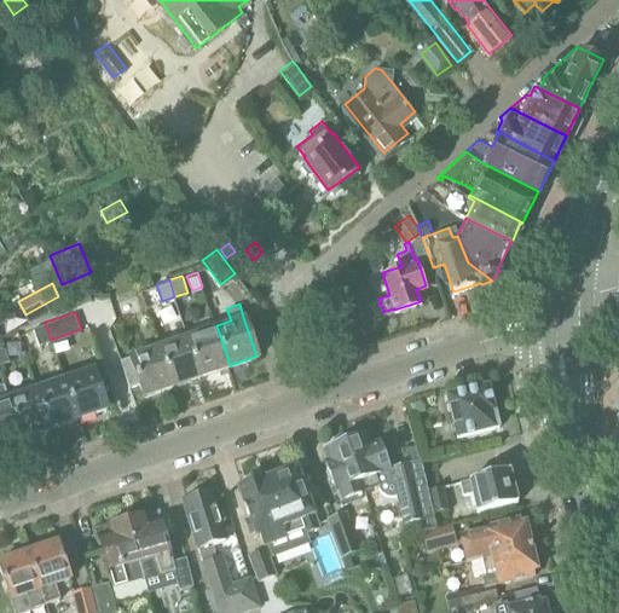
[(51,340),(45,322),(34,327),(39,343),(51,340)]
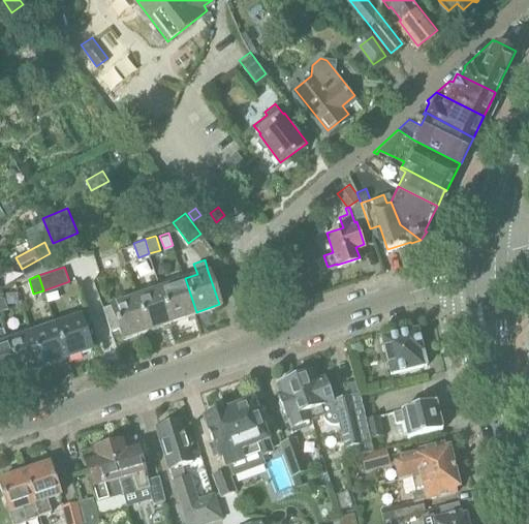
[(196,312),(185,278),(160,286),(172,320),(196,312)]
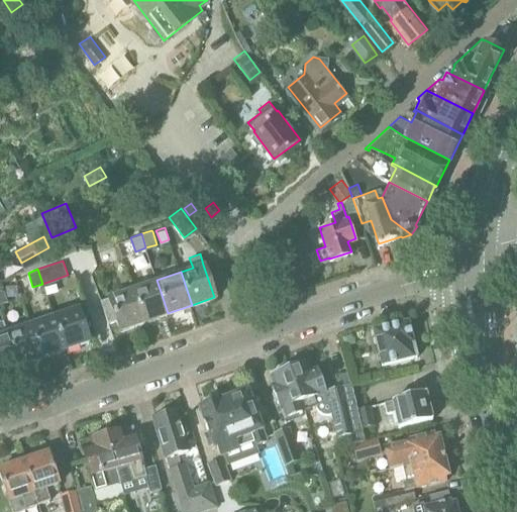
[(277,279),(271,283),(276,295),(289,290),(286,284),(277,279)]
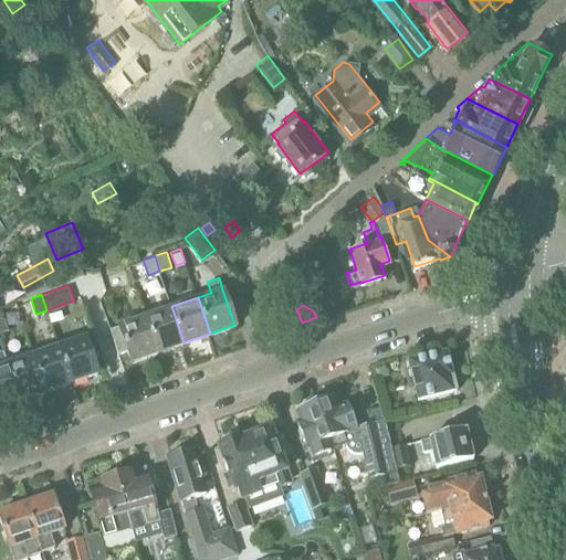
[(171,306),(146,315),(158,350),(184,342),(171,306)]
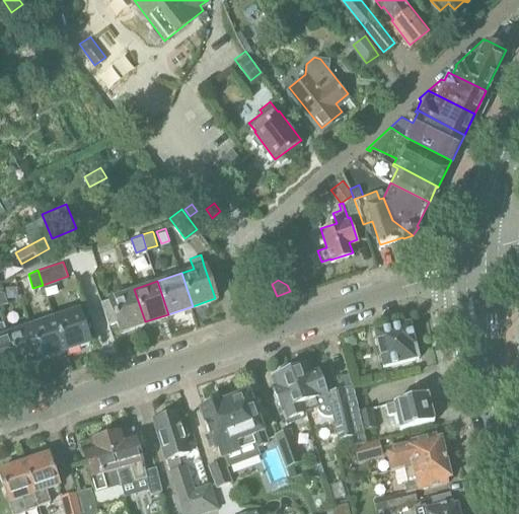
[(134,289),(109,297),(100,300),(108,322),(117,319),(120,331),(145,321),(134,289)]
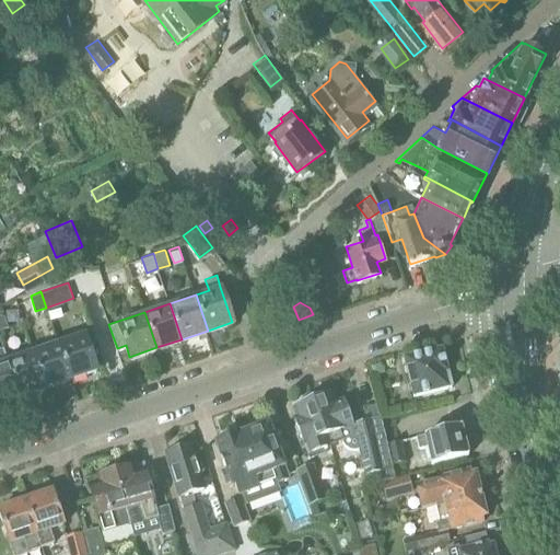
[(84,333),(58,342),(70,378),(96,369),(84,333)]
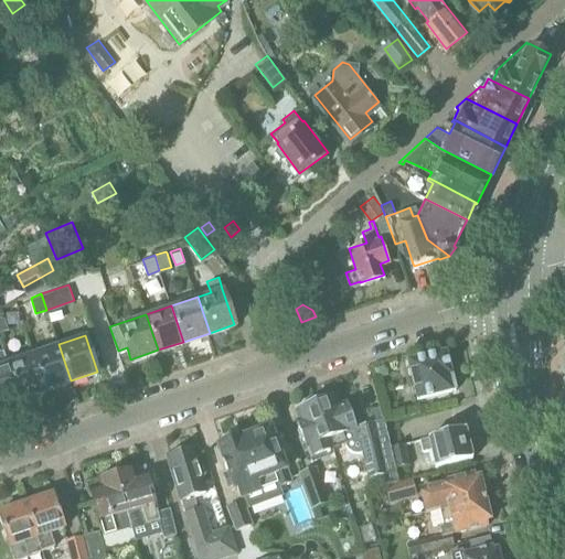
[(59,344),(34,353),(46,389),(71,380),(59,344)]
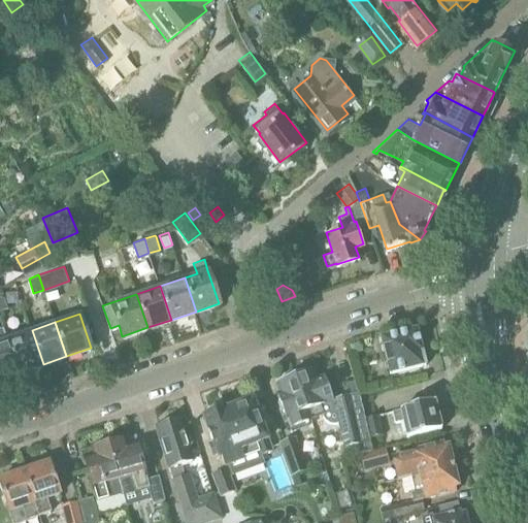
[(30,324),(6,332),(8,338),(20,372),(43,364),(32,330),(30,324)]
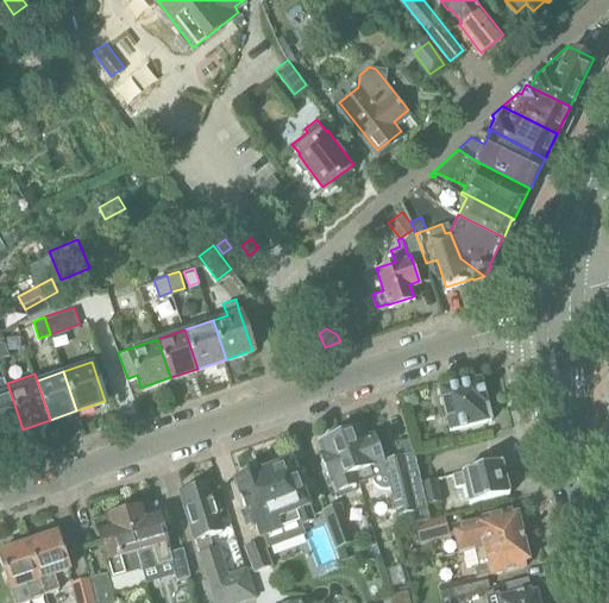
[(7,383),(4,375),(0,376),(0,435),(23,429),(10,390),(7,383)]
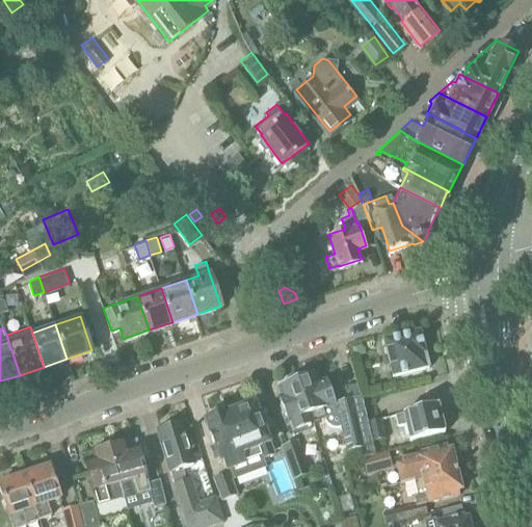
[(393,374),(429,365),(428,360),(430,359),(429,353),(426,354),(420,328),(383,337),(393,374)]
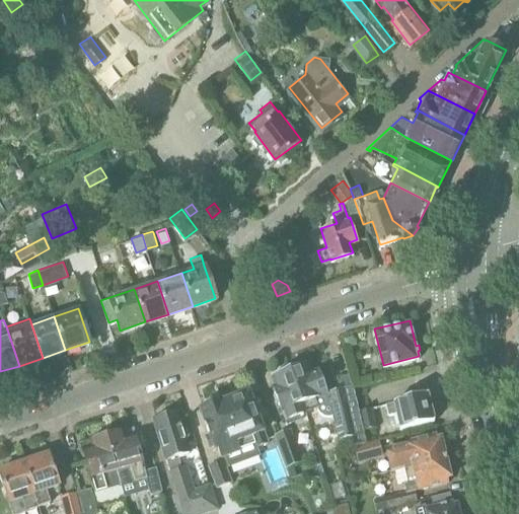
[(292,366),(290,367),(303,400),(313,397),(316,407),(319,411),(323,414),(328,415),(332,414),(329,402),(335,401),(331,389),(327,391),(317,366),(309,370),(306,361),(302,362),(300,362),(293,365),(292,366)]
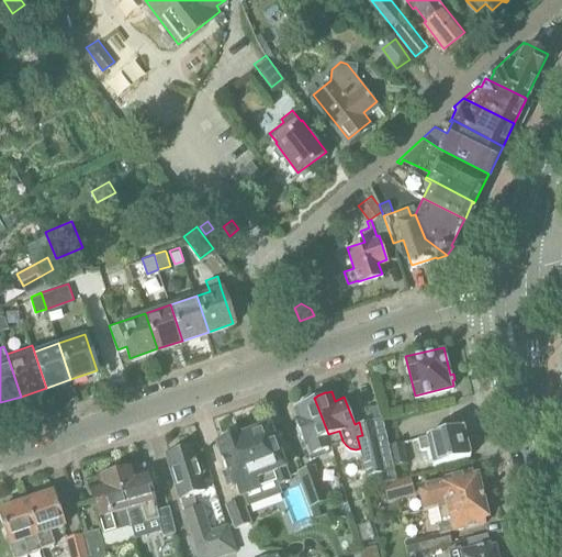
[(299,403),(295,404),(299,414),(295,415),(308,450),(312,457),(333,449),(332,445),(333,444),(328,434),(314,398),(308,399),(307,399),(300,401),(299,403)]
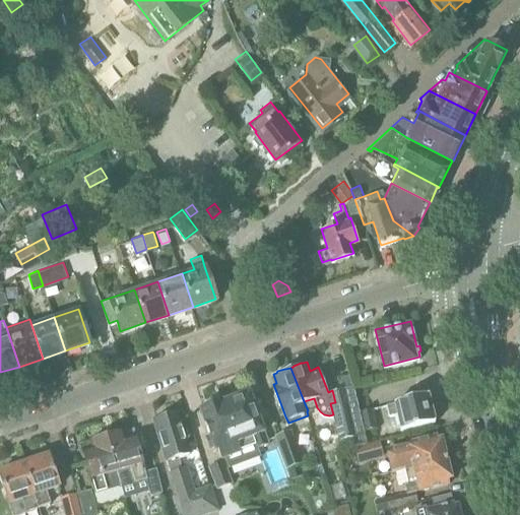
[(335,402),(330,403),(333,414),(338,436),(338,438),(351,435),(365,432),(364,429),(359,409),(353,384),(332,390),(335,402)]
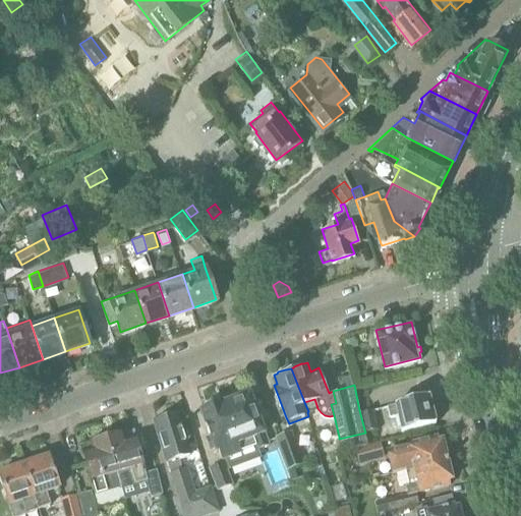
[(248,390),(224,400),(242,448),(256,443),(257,445),(268,441),(248,390)]
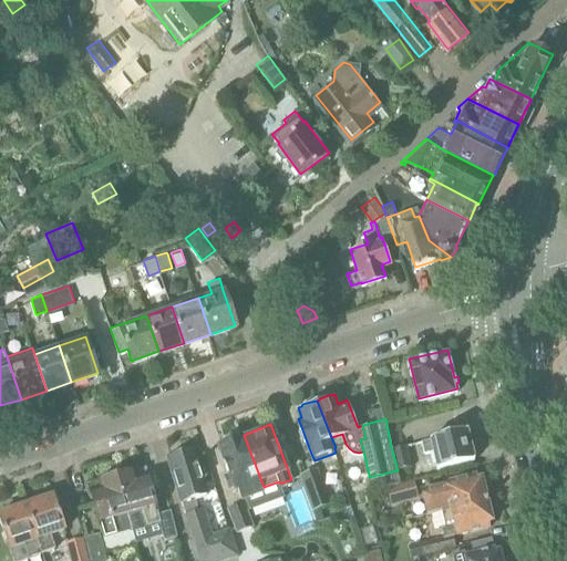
[(466,427),(457,430),(421,438),(424,450),(433,448),(437,466),(474,458),(466,427)]
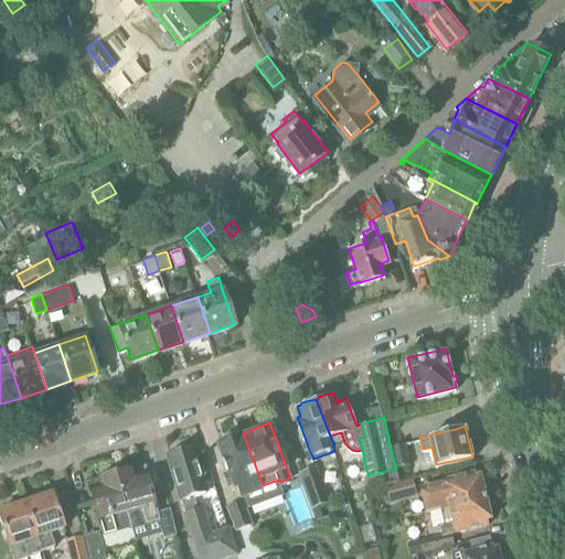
[(242,432),(217,441),(234,484),(237,483),(242,497),(227,502),(237,526),(252,520),(246,505),(248,504),(244,492),(263,485),(243,433),(242,432)]
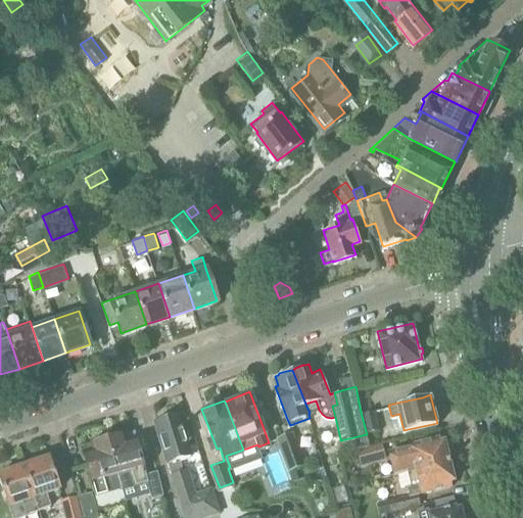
[(374,409),(361,412),(366,431),(378,429),(374,409)]
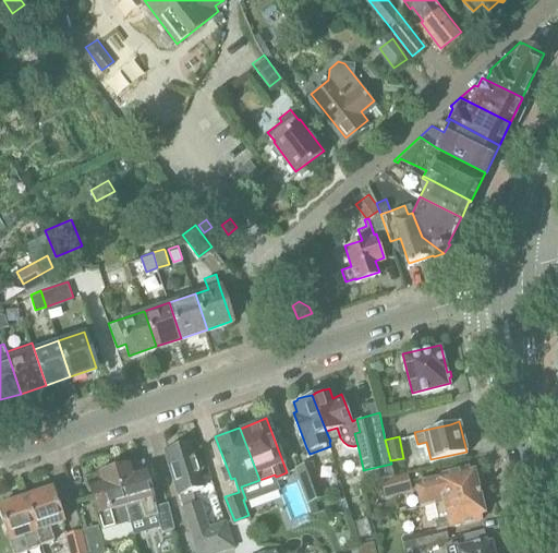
[(171,446),(165,447),(180,491),(184,504),(181,505),(186,525),(195,552),(204,552),(235,543),(227,518),(205,525),(196,501),(192,488),(204,483),(199,470),(204,467),(201,458),(195,456),(190,440),(183,442),(180,439),(172,441),(171,446)]
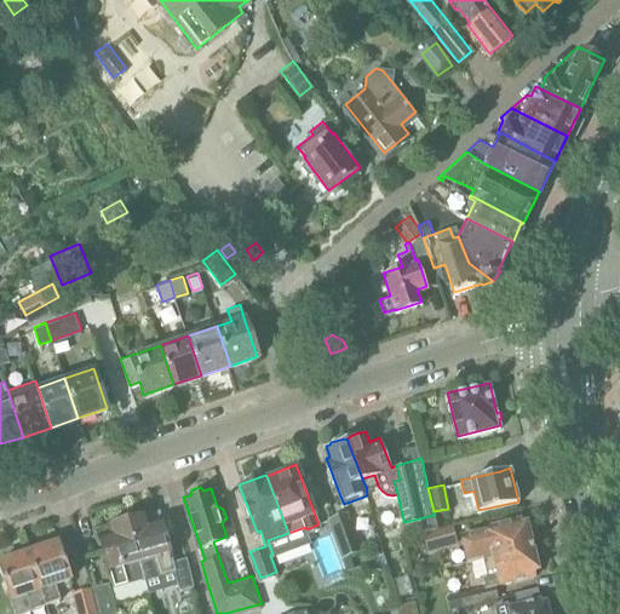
[(361,549),(348,509),(327,516),(342,556),(361,549)]
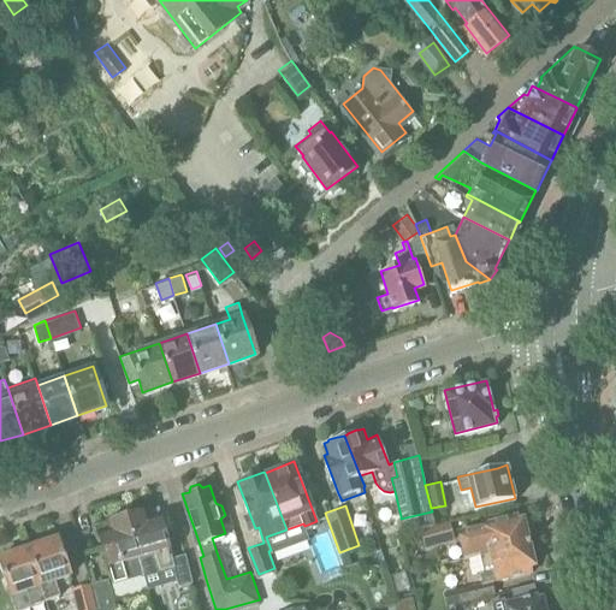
[(126,514),(142,572),(172,563),(178,582),(191,579),(184,550),(171,555),(159,511),(148,514),(147,508),(141,509),(137,507),(131,509),(129,513),(126,514)]
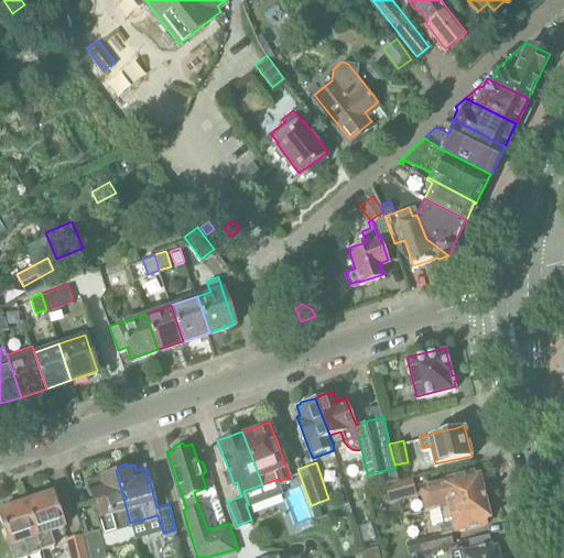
[(130,523),(116,470),(112,470),(109,468),(104,470),(101,473),(97,474),(99,481),(88,484),(101,532),(116,527),(130,523)]
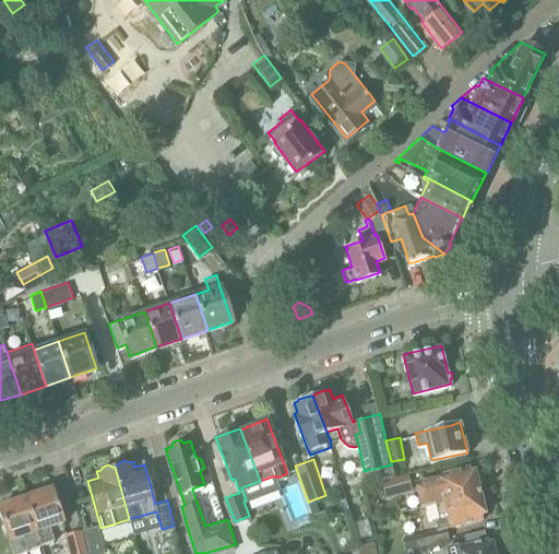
[(392,464),(378,468),(380,478),(383,478),(392,475),(394,474),(392,464)]
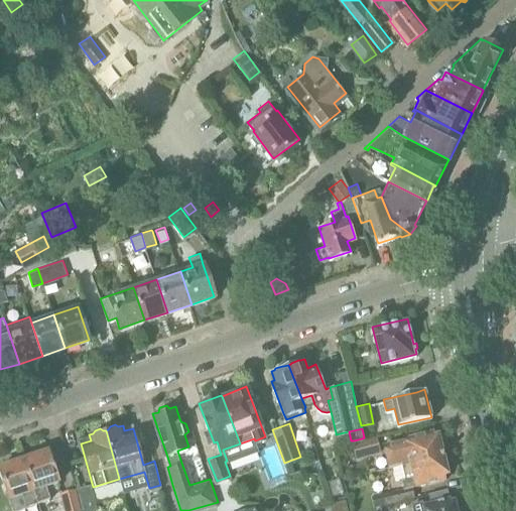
[(386,466),(399,463),(443,453),(440,438),(435,436),(433,429),(405,435),(381,443),(386,466)]
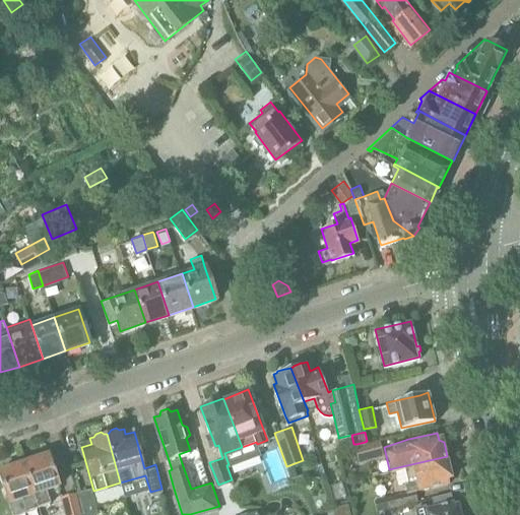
[(367,441),(365,442),(367,449),(369,458),(381,455),(377,439),(367,441)]
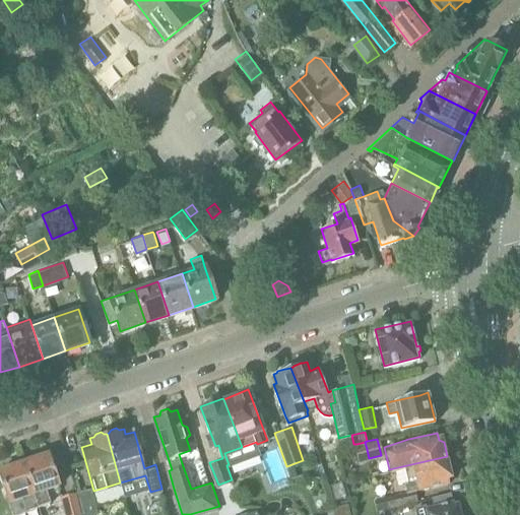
[(58,485),(48,454),(20,463),(36,507),(49,503),(45,490),(58,485)]
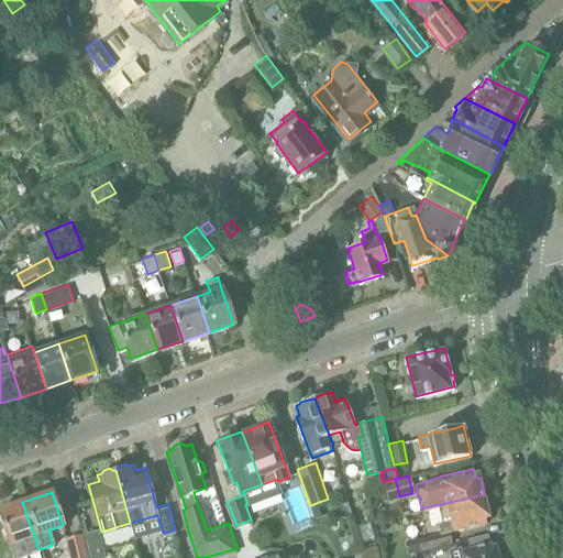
[(484,494),(435,505),(439,520),(435,520),(439,532),(405,539),(408,551),(416,549),(432,546),(451,542),(449,528),(486,520),(483,509),(486,504),(484,494)]
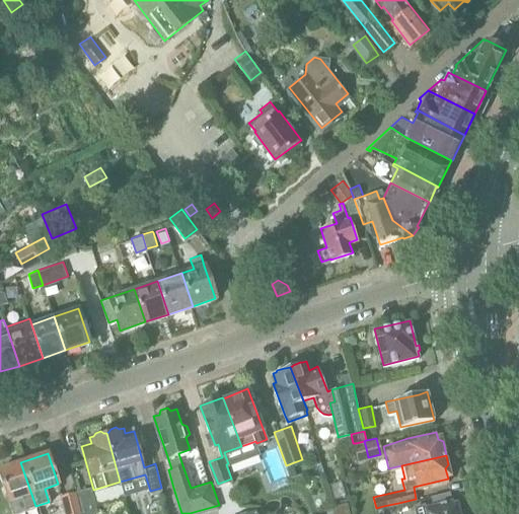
[(20,462),(0,468),(0,476),(12,513),(14,513),(24,511),(24,510),(35,506),(20,462)]
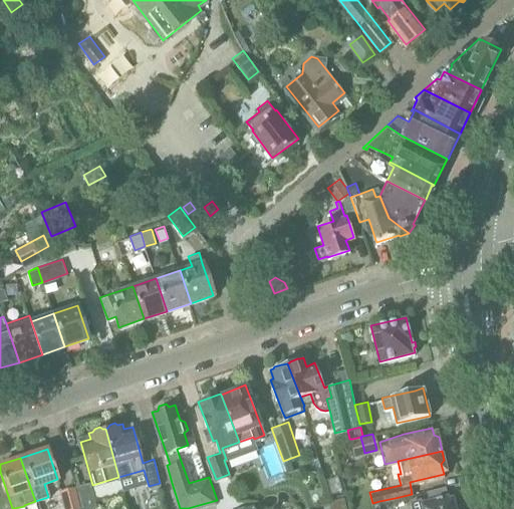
[(80,508),(74,485),(59,489),(64,508),(80,508)]
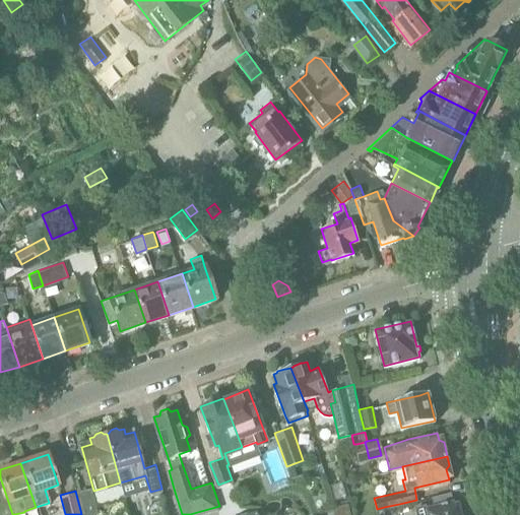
[(427,507),(426,503),(419,505),(414,506),(415,514),(461,514),(461,511),(456,508),(454,501),(427,507)]
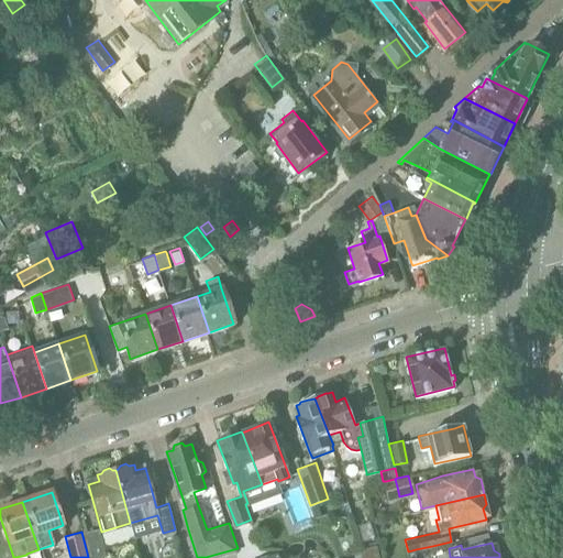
[(379,557),(376,544),(360,548),(361,557),(379,557)]
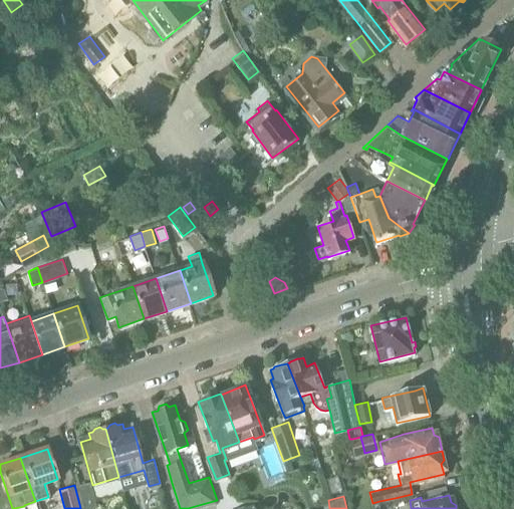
[(391,508),(397,508),(395,498),(379,501),(380,508),(391,508)]
